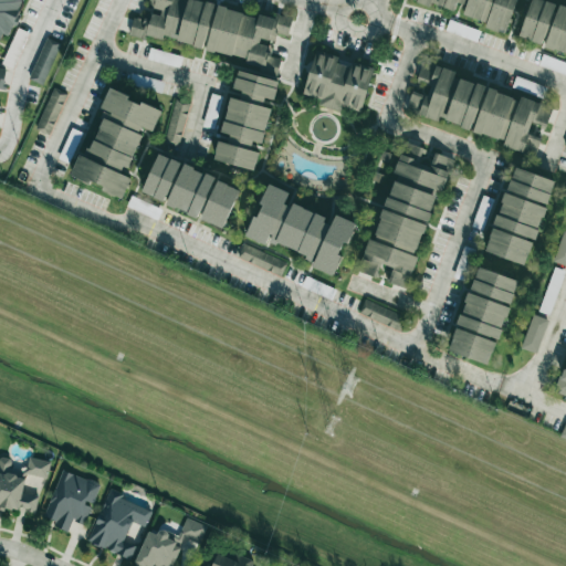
[(0,0),(0,38),(1,39),(11,31),(21,0),(0,0)]
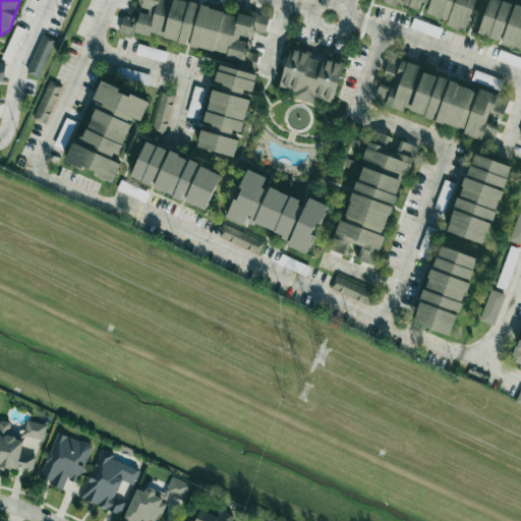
[(201,151),(235,156),(238,139),(232,138),(233,130),(243,132),(248,99),(252,92),(258,53),(251,52),(249,42),(266,34),(269,16),(192,0),(139,0),(143,1),(146,14),(139,15),(138,19),(122,16),(120,33),(188,43),(191,48),(227,53),(229,62),(215,64),(201,151)]
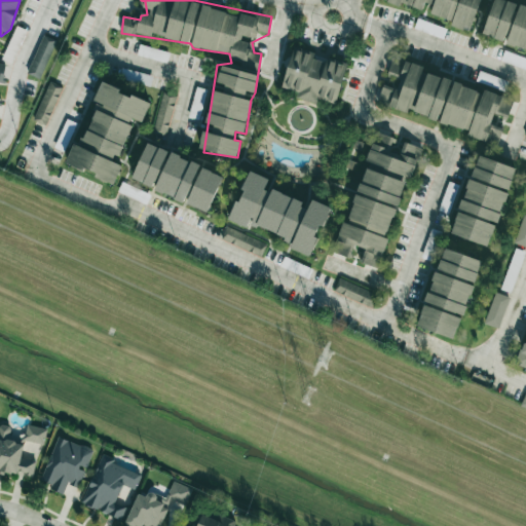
[(479,0),(384,0),(426,12),(426,13),(452,22),(451,27),(470,32),(479,0)]
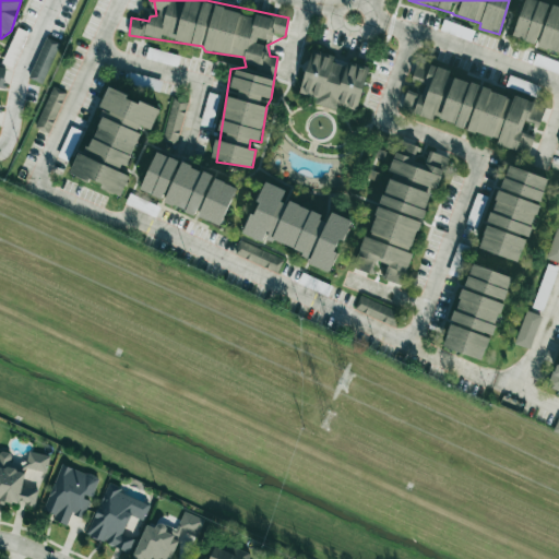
[(558,8),(526,0),(523,0),(514,37),(538,44),(537,48),(558,54),(558,8)]
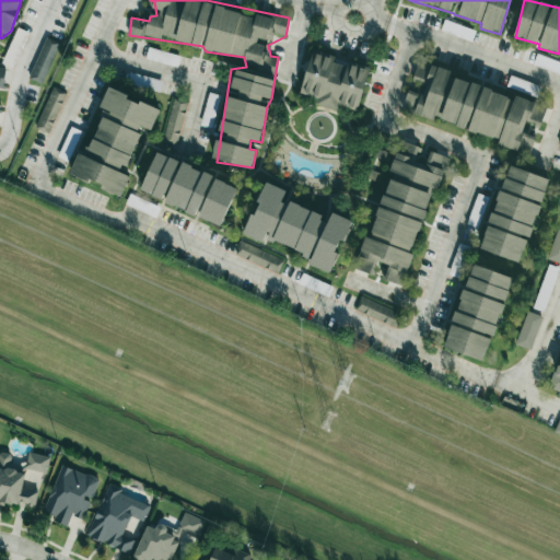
[(476,30),(444,20),(441,32),(473,41),(476,30)]
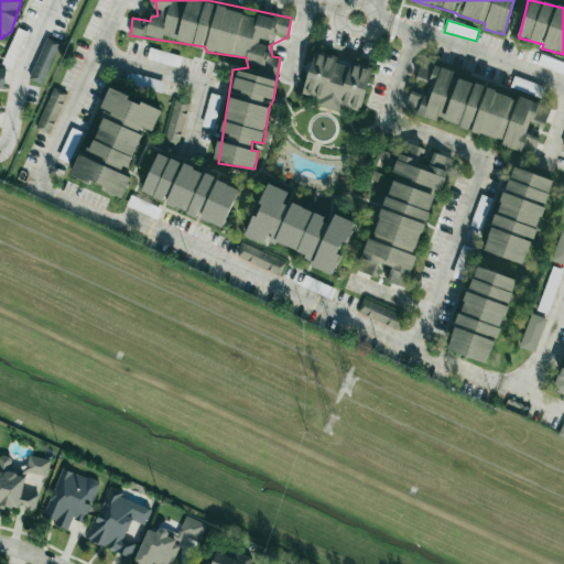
[(28,33),(18,29),(11,43),(21,47),(28,33)]
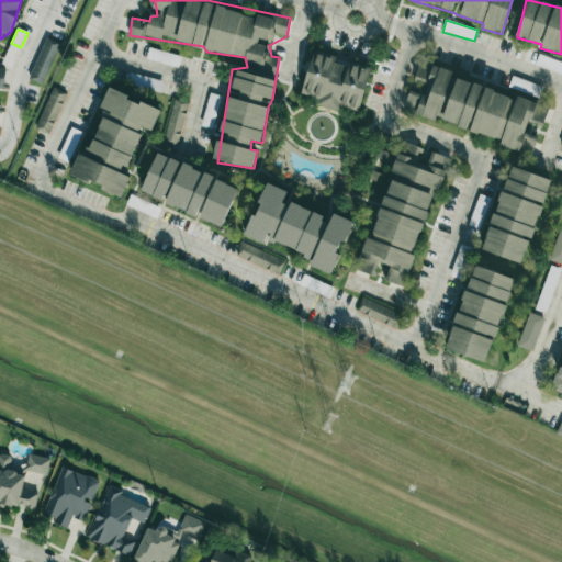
[(42,85),(60,43),(46,37),(27,78),(42,85)]
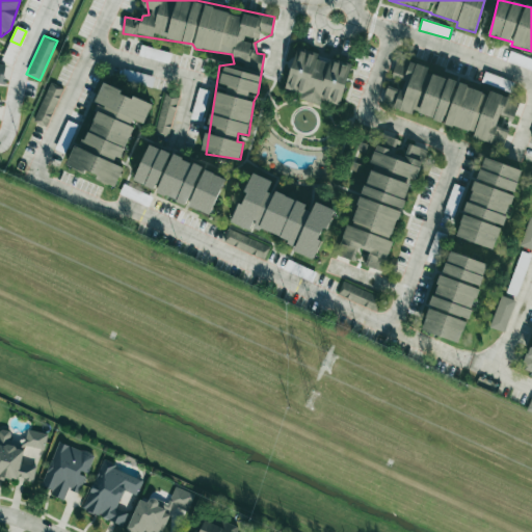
[(171,53),(141,46),(138,56),(168,63),(171,53)]
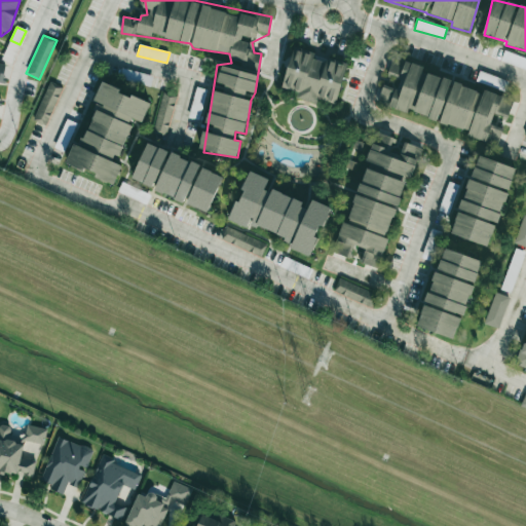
[(283,87),(298,92),(296,99),(316,104),(317,99),(337,104),(347,63),(293,48),(283,87)]
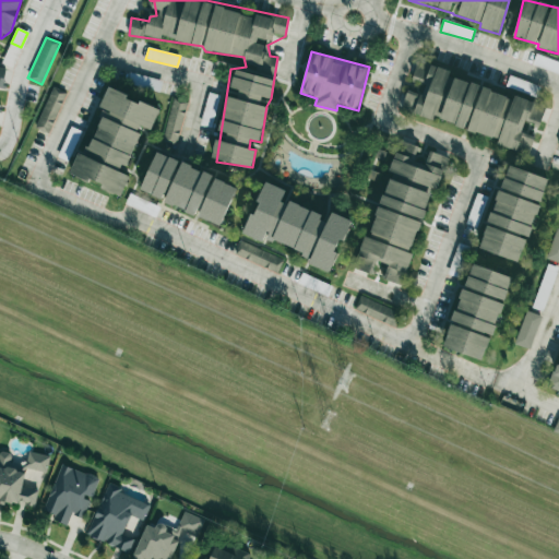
[(557,72),(558,64),(558,61),(538,56),(535,67),(557,72)]
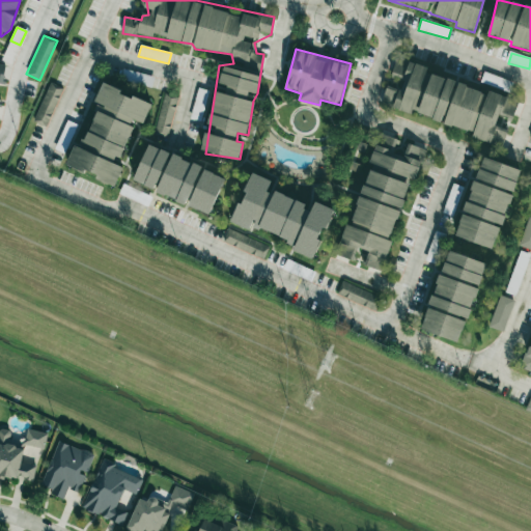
[(519,101),(397,59),(391,76),(404,80),(400,89),(388,85),(381,104),(412,114),(412,112),(473,133),(472,137),(502,147),(508,130),(496,126),(499,114),(512,118),(519,101)]
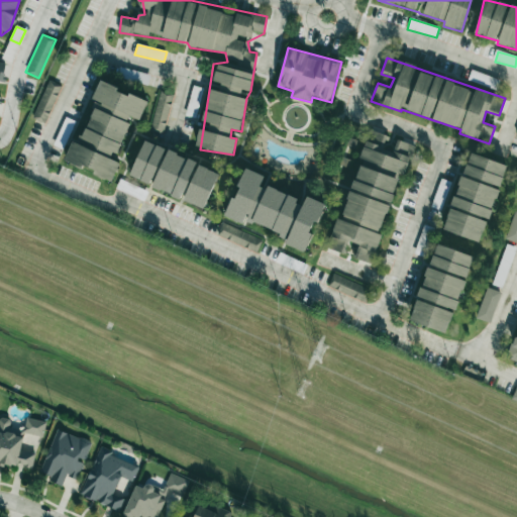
[(149,73),(120,67),(117,78),(147,84),(149,73)]
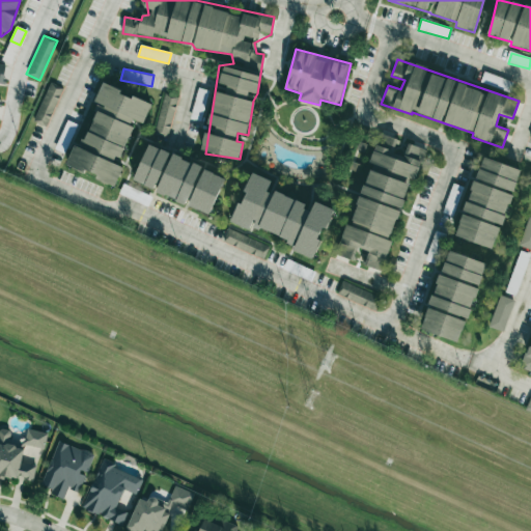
[(63,88),(50,82),(33,121),(47,127),(63,88)]
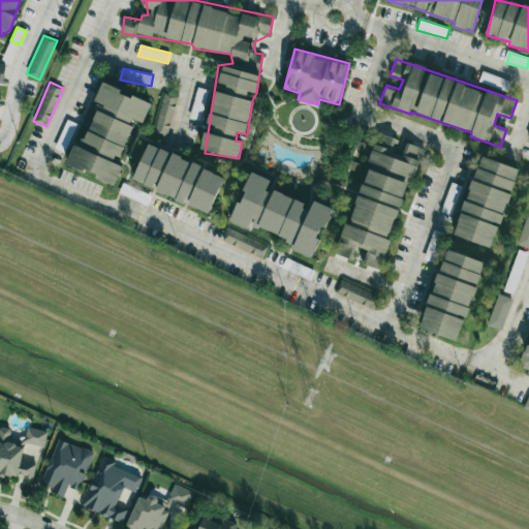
[(152,101),(102,84),(71,166),(96,176),(95,179),(115,186),(123,163),(120,162),(132,126),(130,125),(132,119),(144,123),(152,101)]
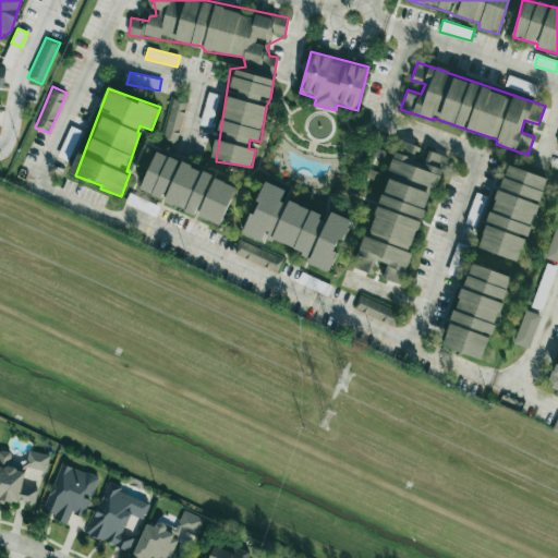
[(199,124),(211,128),(219,96),(208,93),(199,124)]
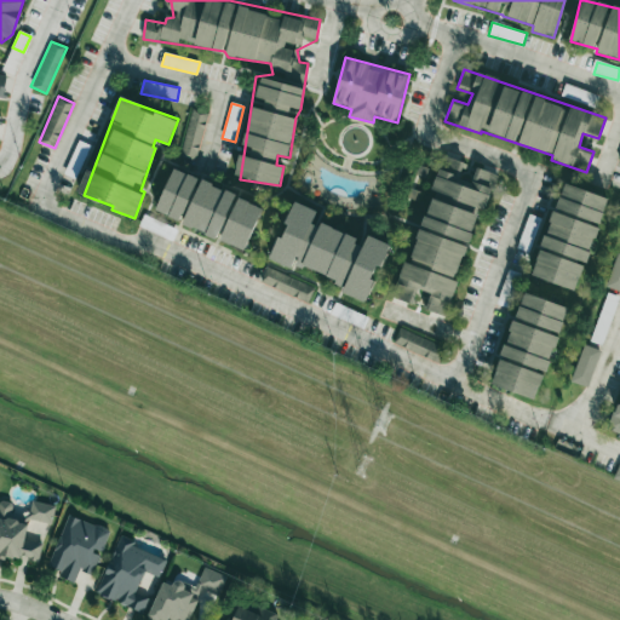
[(207,113),(191,109),(181,155),(196,159),(207,113)]
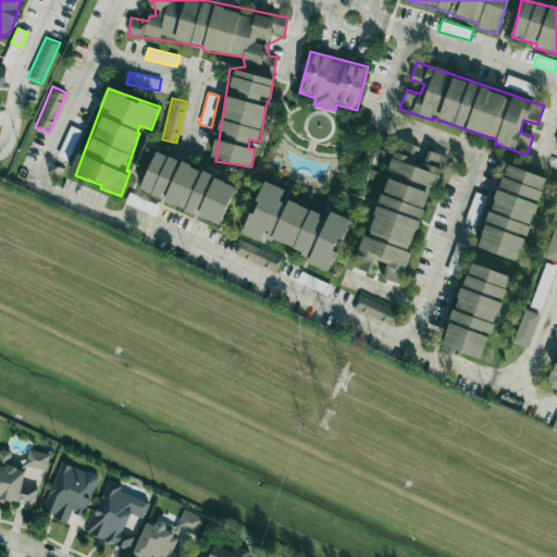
[(350,265),(371,274),(376,260),(386,264),(381,277),(399,285),(412,254),(407,252),(420,221),(419,220),(431,188),(434,189),(447,157),(429,149),(424,162),(413,158),(419,145),(399,138),(385,173),(391,175),(366,236),(362,235),(350,265)]
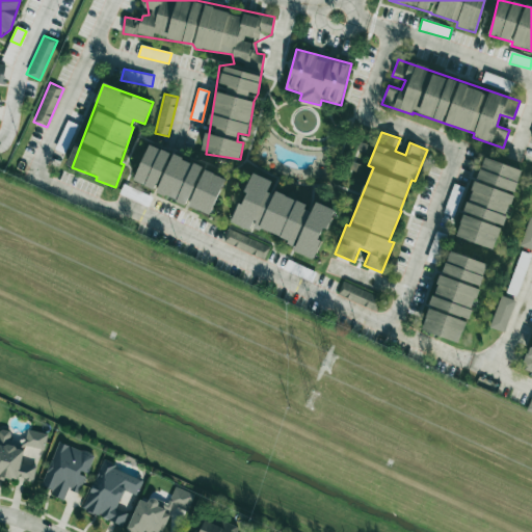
[(210,215),(225,176),(149,144),(134,182),(157,190),(156,193),(187,206),(210,215)]
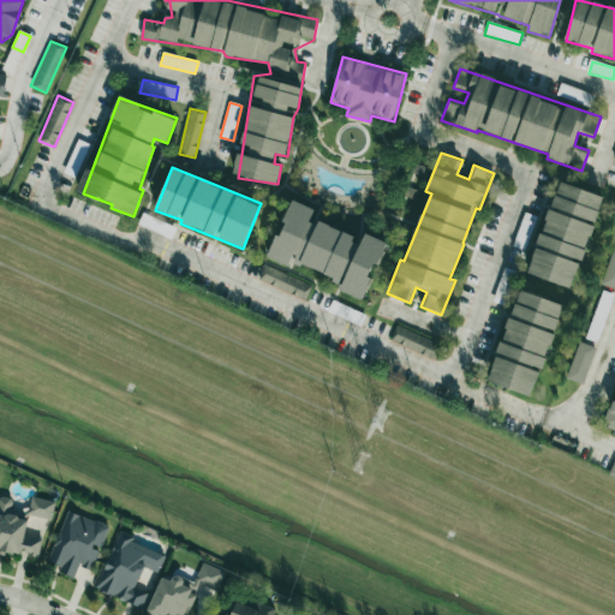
[(529,274),(571,288),(579,262),(581,263),(593,225),(595,225),(604,195),(557,180),(529,274)]
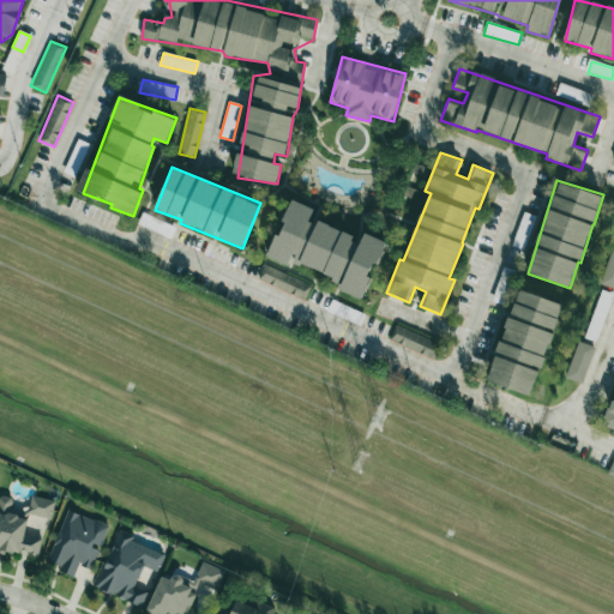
[(269,259),(290,266),(292,263),(342,281),(338,292),(362,300),(374,264),(379,265),(386,241),(363,234),(361,239),(309,221),(314,206),(290,198),(269,259)]
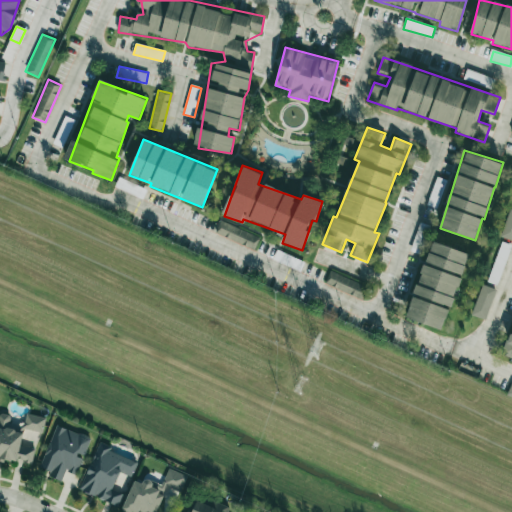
[(406,318),(442,330),(460,277),(461,277),(469,253),(432,240),(406,318)]
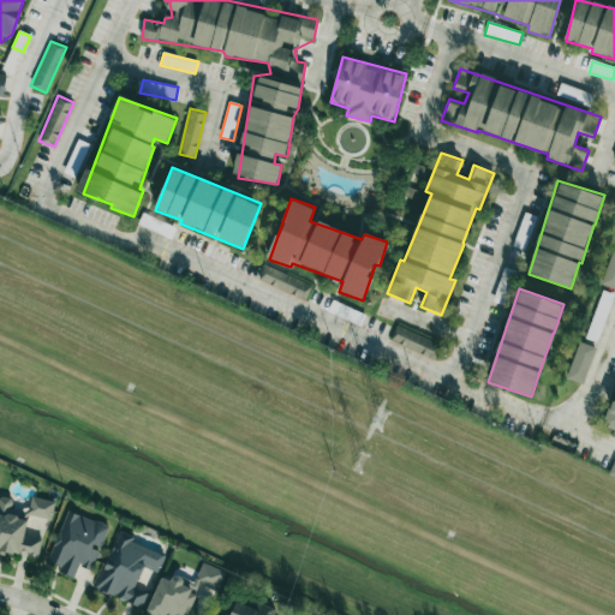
[(614,294),(602,291),(585,339),(597,342),(614,294)]
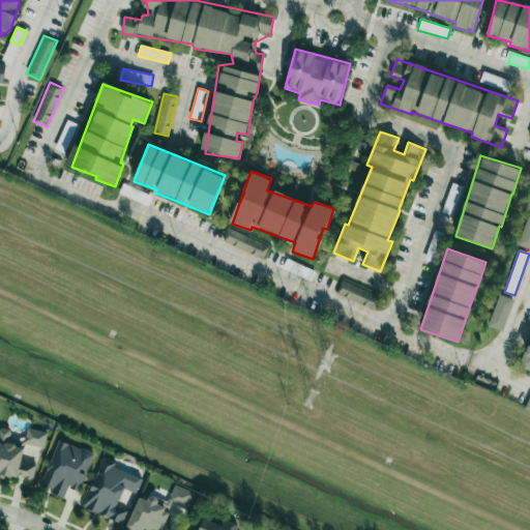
[(335,293),(374,310),(380,297),(342,281),(335,293)]
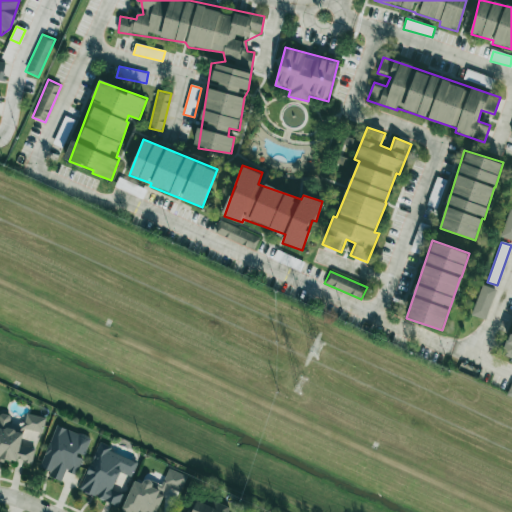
[(471,315),(485,320),(496,290),(482,285),(471,315)]
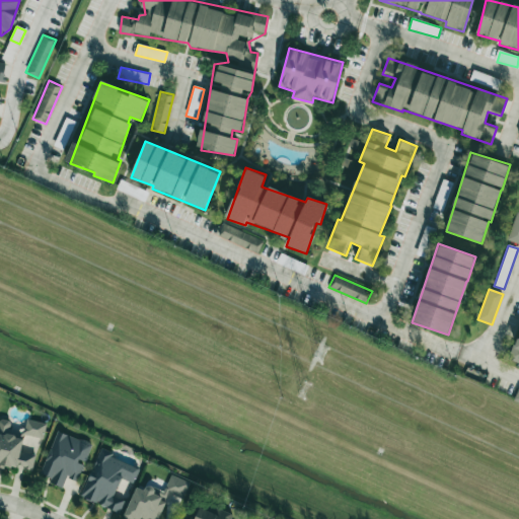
[(508,360),(518,364),(518,339),(516,338),(508,360)]
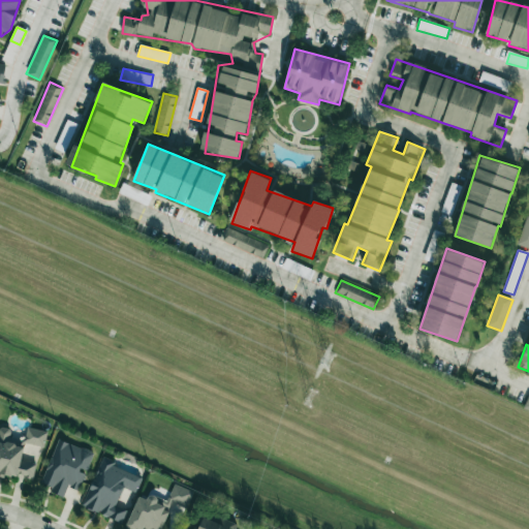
[(0,474),(32,480),(36,462),(22,459),(25,443),(44,447),(47,432),(27,428),(25,440),(9,438),(10,429),(0,427),(0,474)]
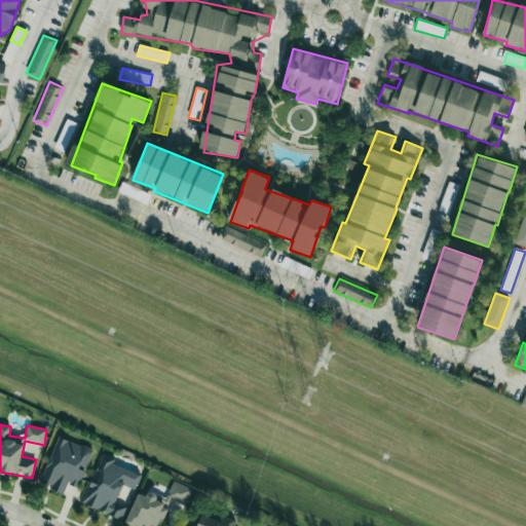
[(64,492),(67,484),(77,488),(84,470),(85,470),(94,450),(58,437),(40,483),(64,492)]
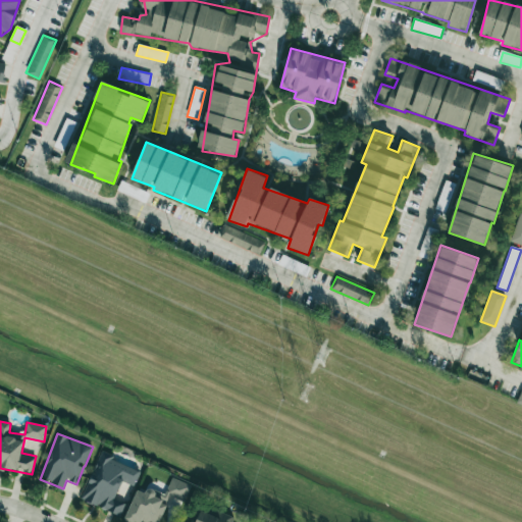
[(120,516),(125,504),(115,499),(121,482),(134,487),(140,472),(112,461),(114,456),(101,451),(81,500),(120,516)]
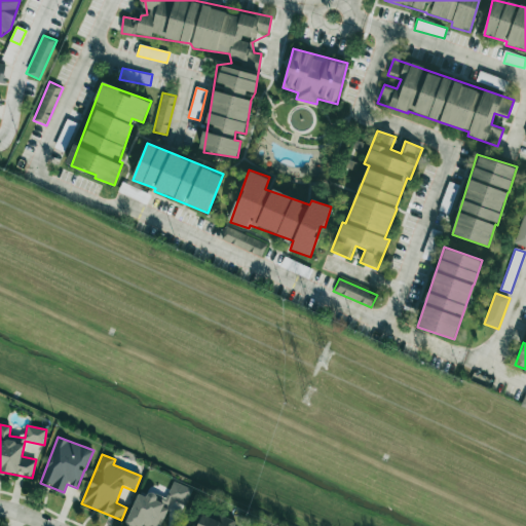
[(125,525),(129,525),(160,525),(170,500),(186,506),(192,489),(173,482),(166,498),(148,492),(146,497),(137,494),(125,525)]
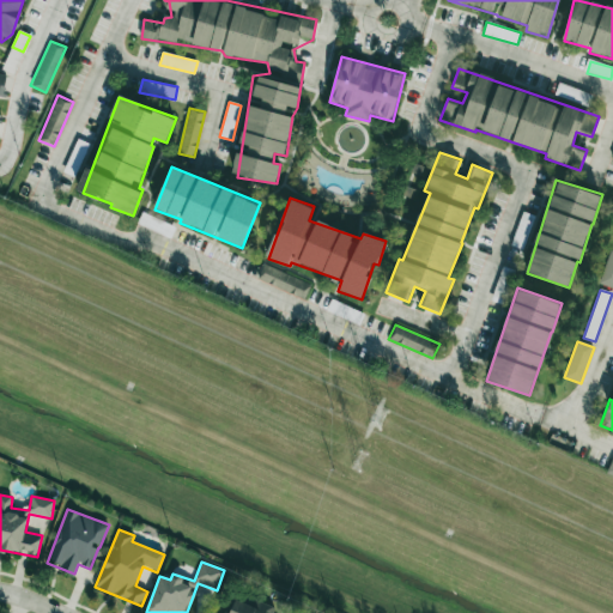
[(271,612),(273,607),(237,592),(228,612),(271,612)]
